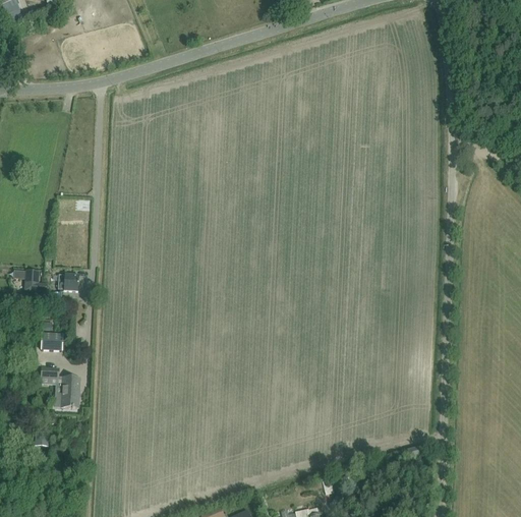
[(7,0),(12,14),(24,10),(20,0),(7,0)]
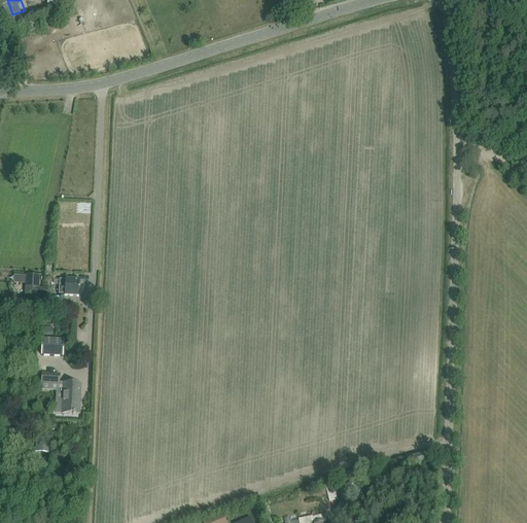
[(25,11),(13,15),(16,23),(28,19),(25,11)]
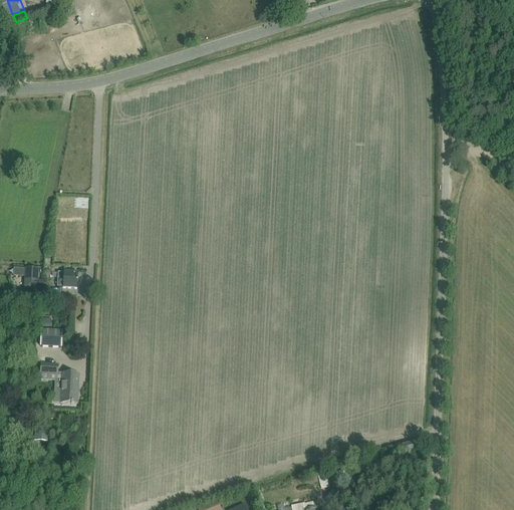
[(24,269),(22,289),(47,290),(48,282),(40,281),(40,270),(24,269)]
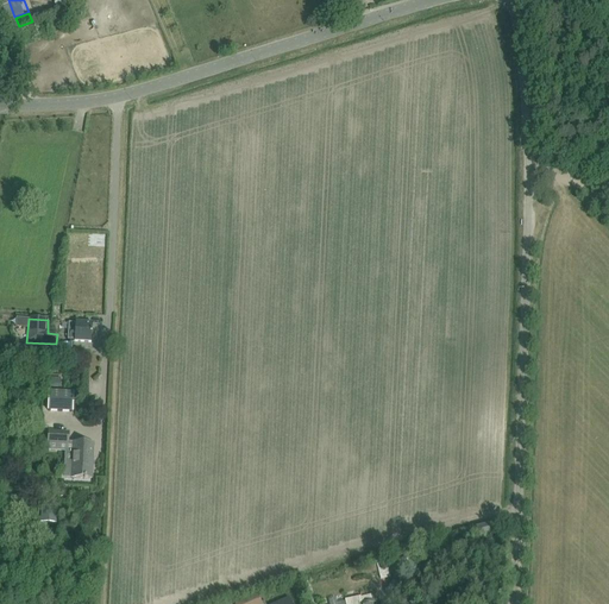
[(69,320),(68,338),(74,338),(73,339),(90,340),(93,321),(75,320),(75,321),(69,320)]
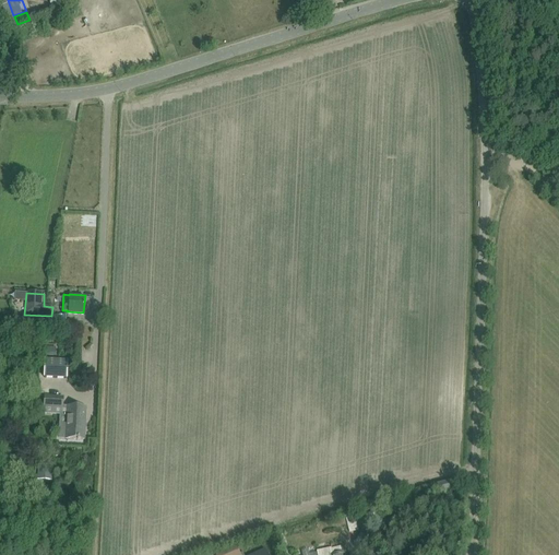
[(64,361),(47,359),(46,374),(63,375),(64,361)]
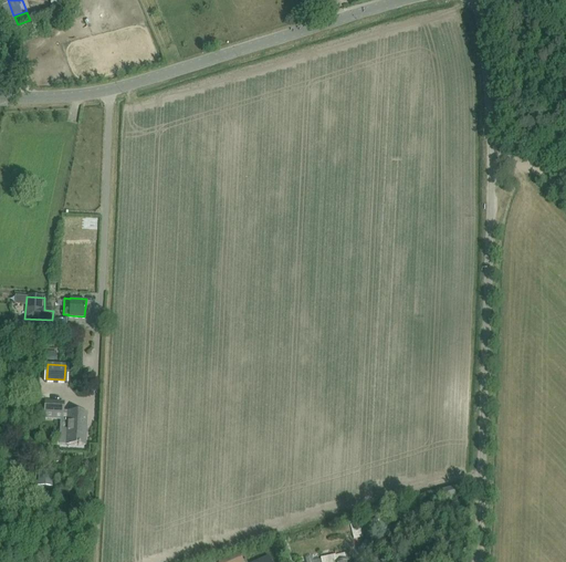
[(64,398),(44,397),(44,409),(64,410),(64,398)]
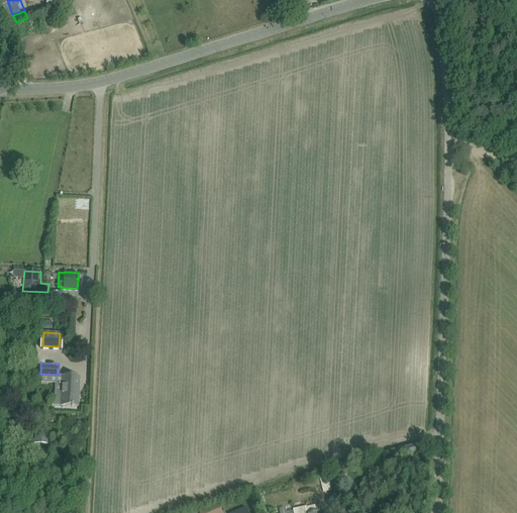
[(60,403),(71,403),(79,404),(80,373),(62,373),(60,403)]
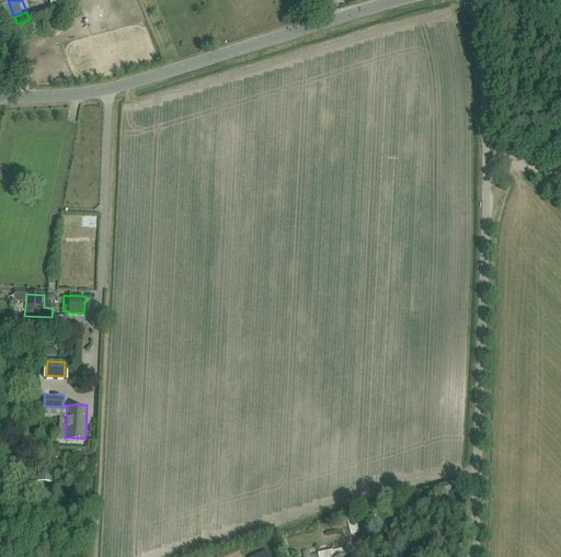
[(441,491),(454,488),(451,479),(438,484),(441,491)]
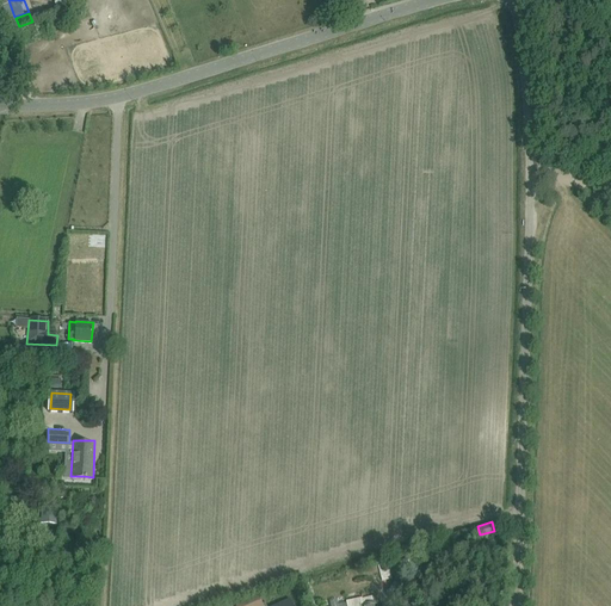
[(258,591),(234,601),(236,605),(260,605),(264,605),(258,591)]
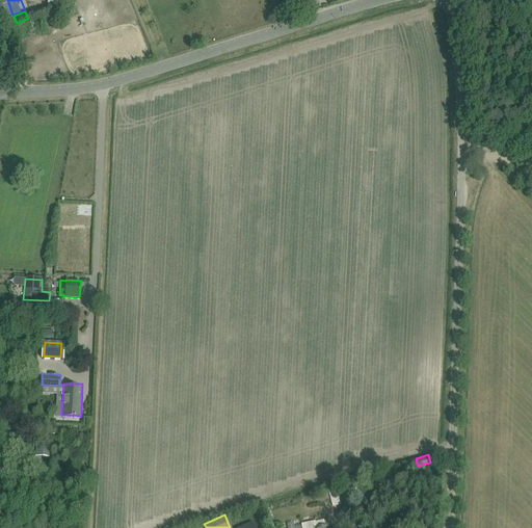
[(288,526),(277,527),(311,527),(313,527),(316,527),(334,527),(334,523),(326,525),(324,516),(307,521),(294,524),(292,520),(287,521),(288,526)]
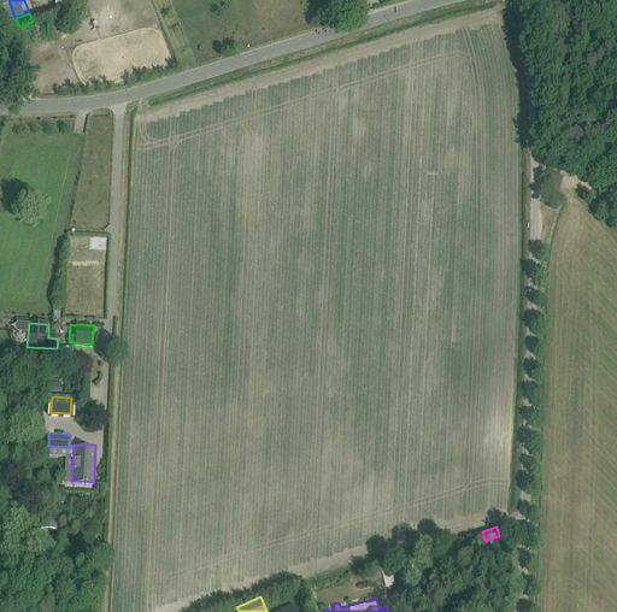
[(297,611),(292,601),(269,611),(297,611)]
